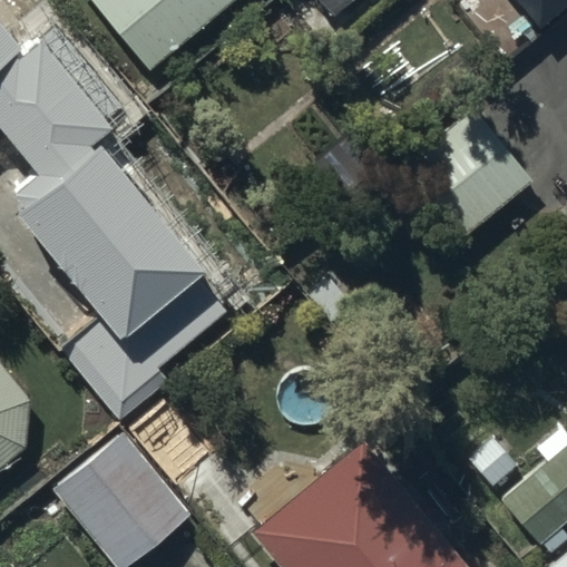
[(0,0),(0,16),(19,0),(0,0)]
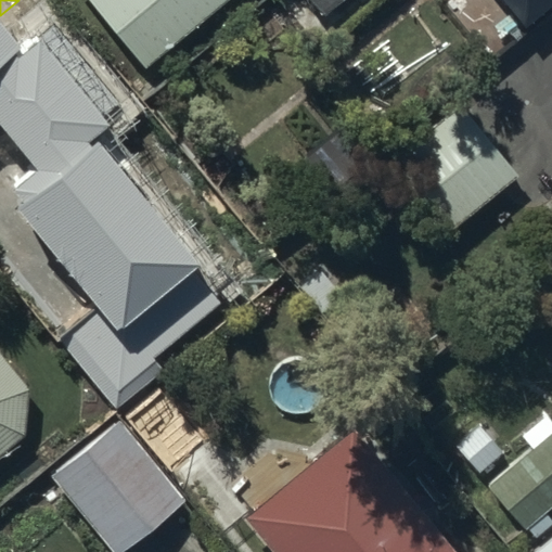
[(225,0),(88,0),(144,66),(225,0)]
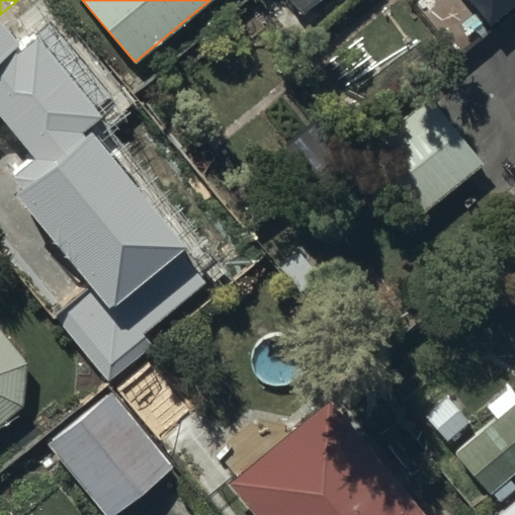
[(253,0),(297,54),(361,0),(253,0)]
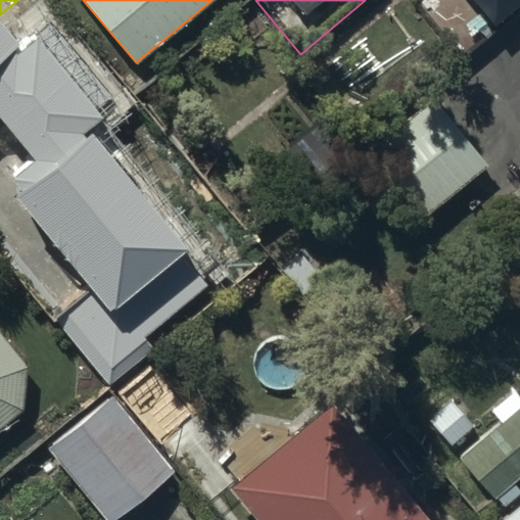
[(519,0),(470,0),(493,27),(519,4),(519,0)]
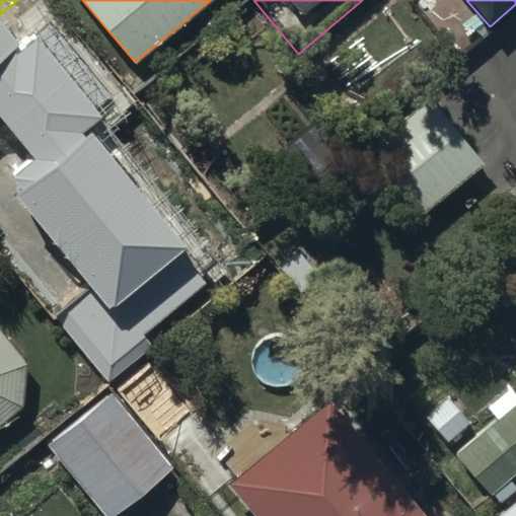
[(419,218),(484,164),(430,98),(364,152),(419,218)]
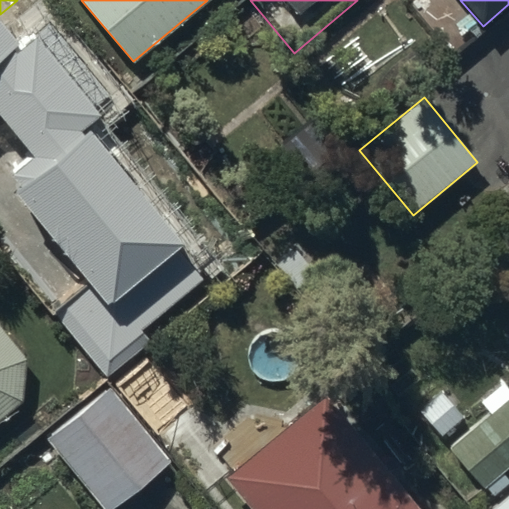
[(134,282),(81,326),(110,360),(162,315),(134,282)]
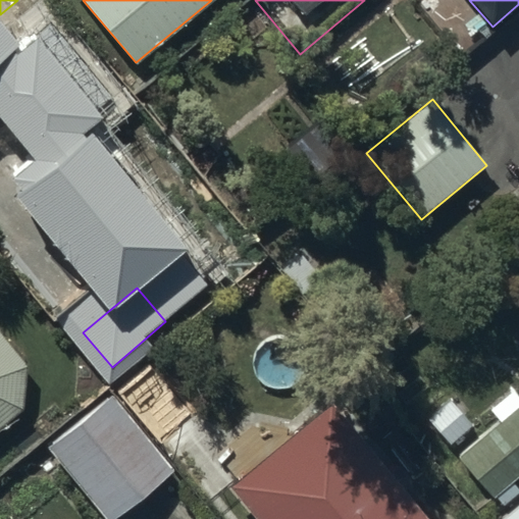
[(0,427),(21,411),(24,364),(0,331),(0,427)]
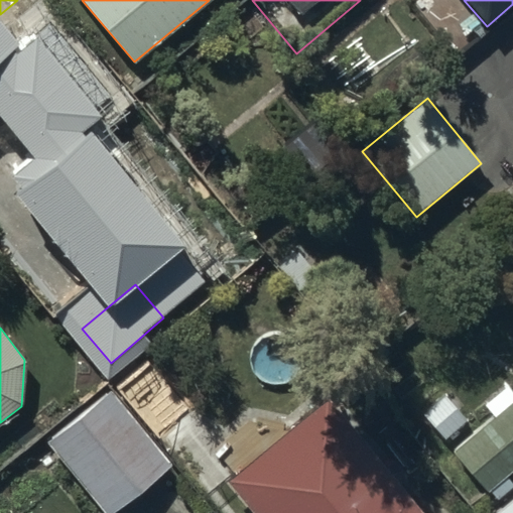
[(112,389),(170,463),(208,433),(145,354),(109,382),(113,388),(112,389)]
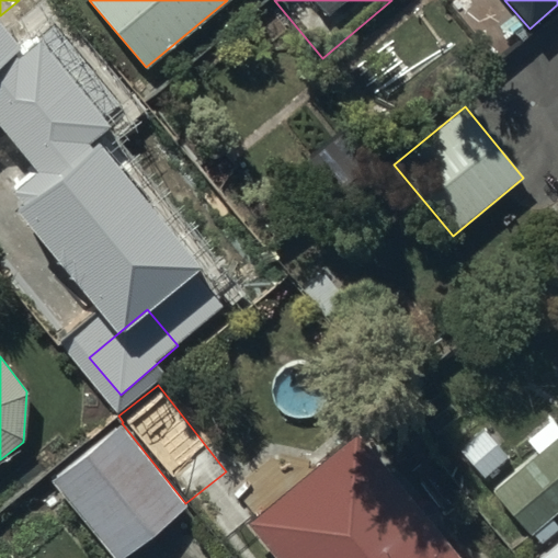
[(185,503),(122,423),(50,479),(113,557),(120,557),(126,551),(131,557),(133,557),(181,520),(177,514),(188,505),(185,503)]
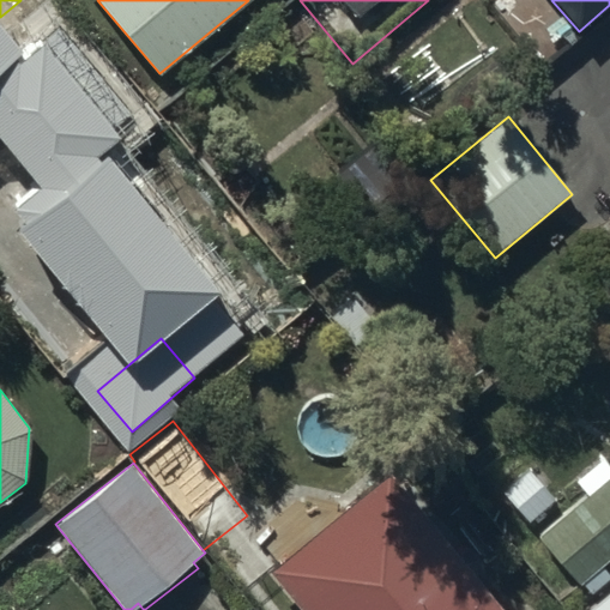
[(505,609),(392,473),(267,569),(301,609),(505,609)]
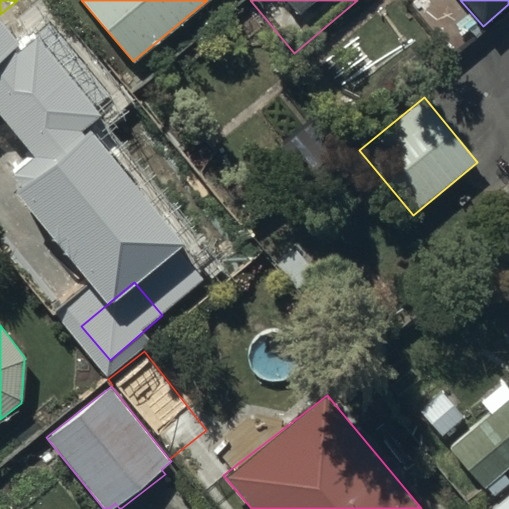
[(508,398),(451,449),(485,488),(508,467),(508,398)]
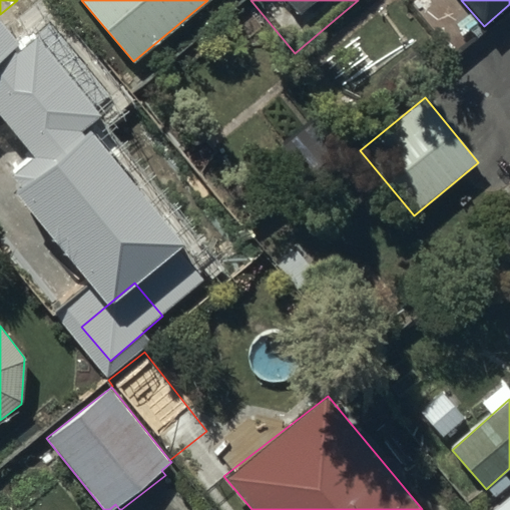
[(509,497),(495,509),(509,509),(509,497)]
